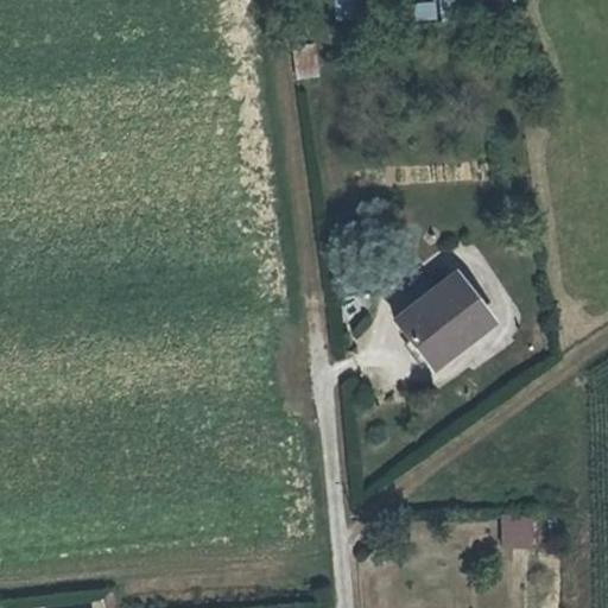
[(438,0),(438,17),(456,18),(455,0),(438,0)]
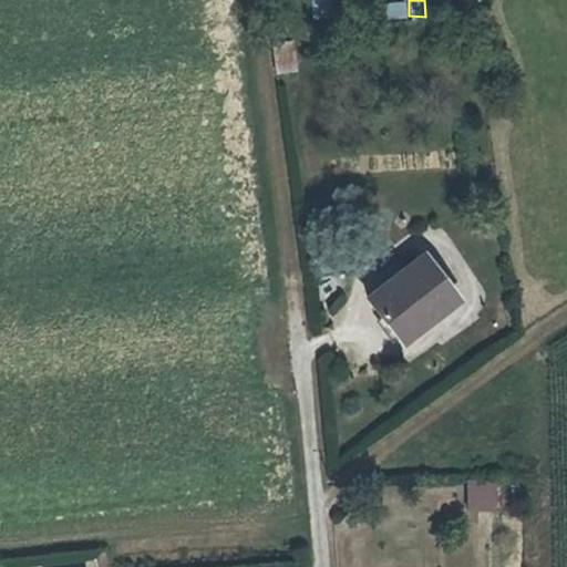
[(405,17),(404,1),(382,3),(383,19),(405,17)]
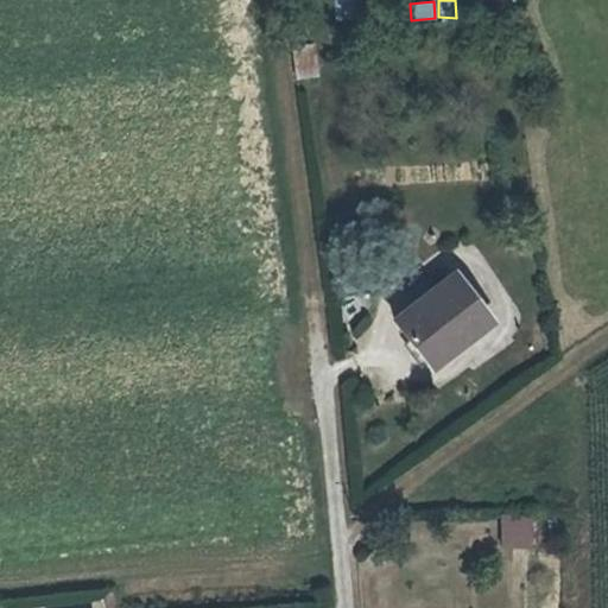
[(451,339),(461,350),(493,323),(457,278),(398,328),(425,360),(451,339)]
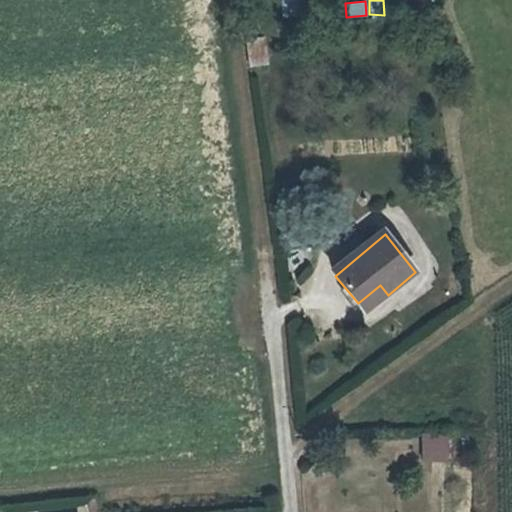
[(380,285),(358,303),(366,313),(388,295),(380,285)]
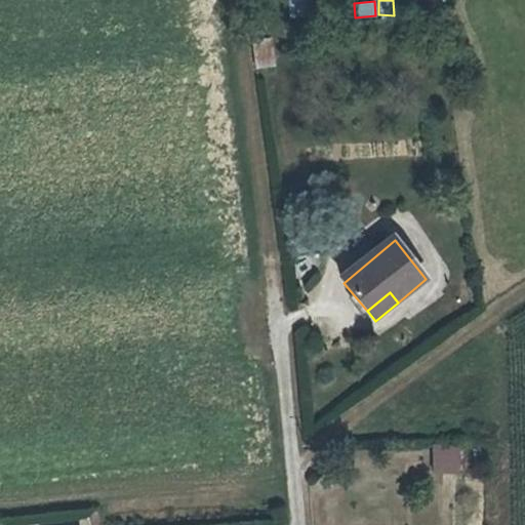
[(467,473),(465,446),(439,447),(441,475),(467,473)]
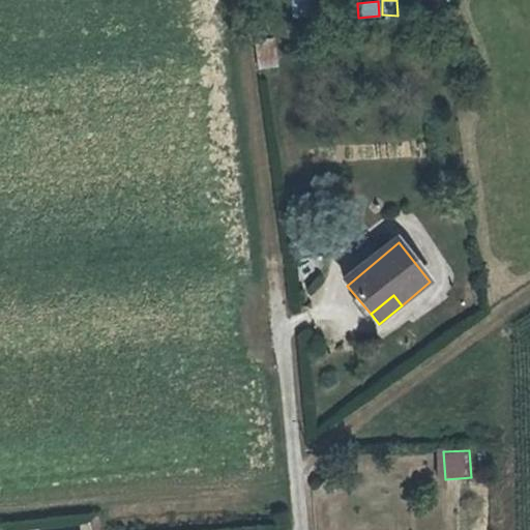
All buildings are outlined.
